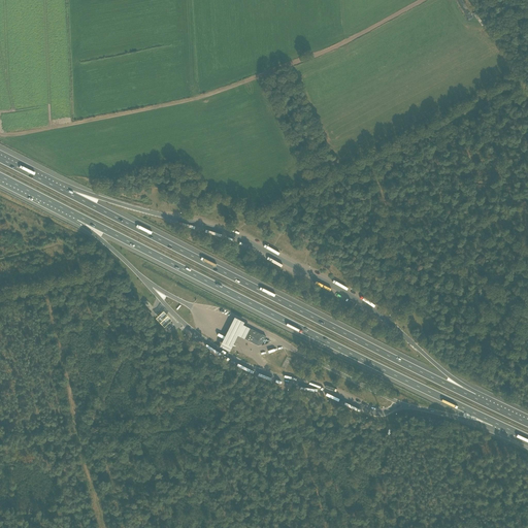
[(254,249),(252,252),(264,258),(266,255),(254,249)]
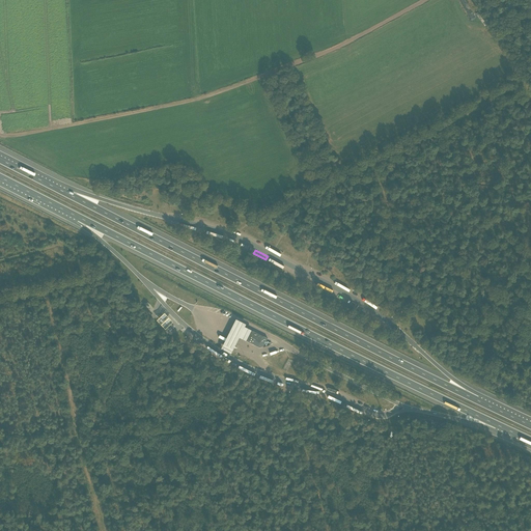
[(317,282),(316,285),(329,291),(330,288),(317,282)]
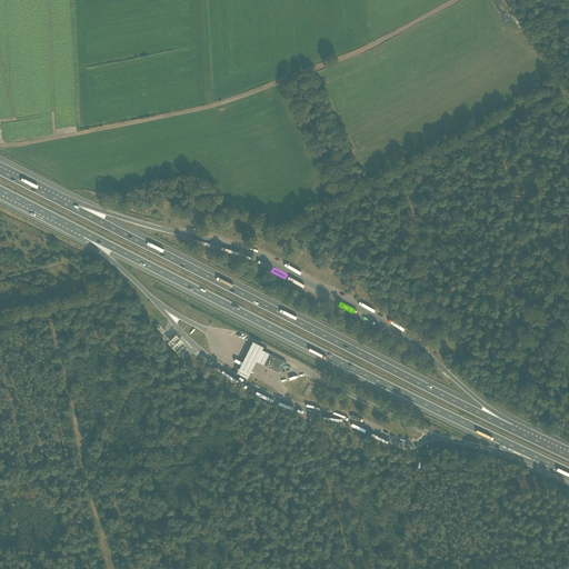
[(363,303),(361,307),(376,313),(377,311),(363,303)]
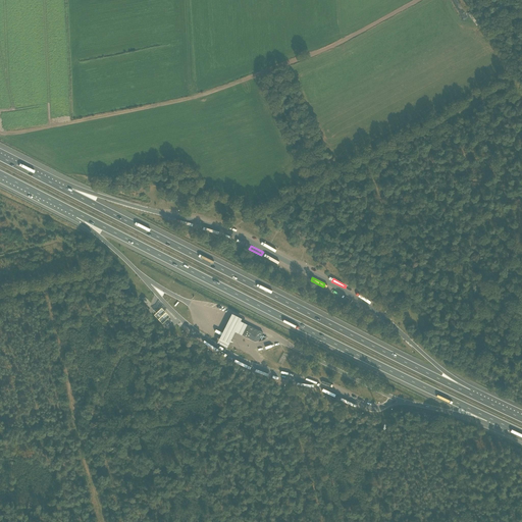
[(352,300),(351,303),(362,310),(364,308),(352,300)]
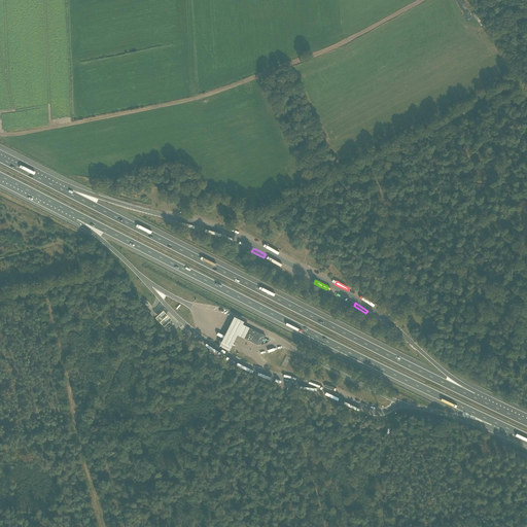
[(172,321),(164,312),(156,318),(165,327),(172,321)]
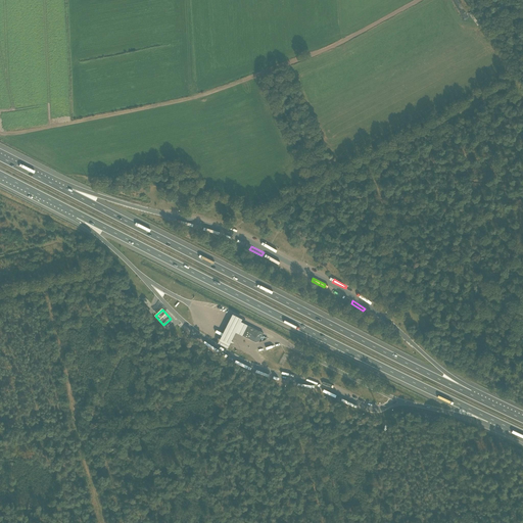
[(243,317),(233,312),(219,341),(229,346),(237,330),(243,333),(247,325),(249,322),(242,319),(243,317)]
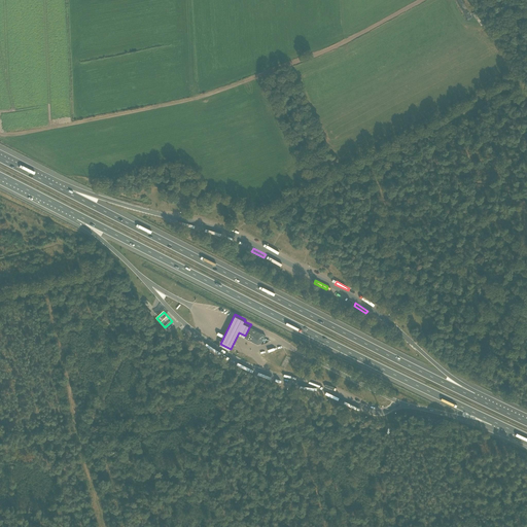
[(245,336),(244,338),(258,344),(261,344),(266,336),(249,327),(245,336)]
